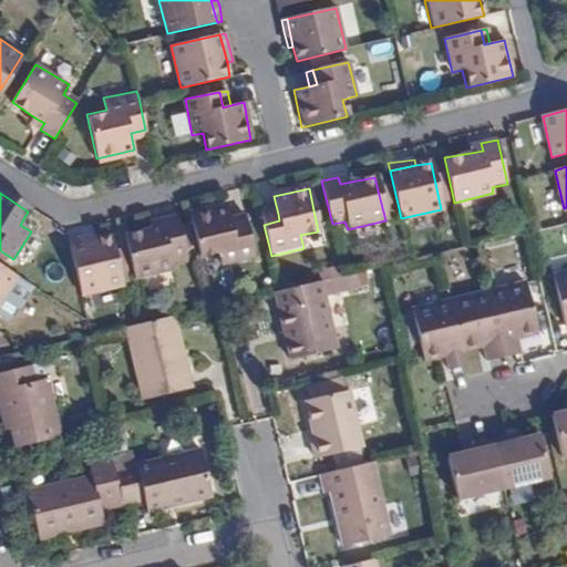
[(191,216),(200,259),(218,255),(222,267),(255,259),(248,229),(234,234),(232,225),(227,208),(191,216)]
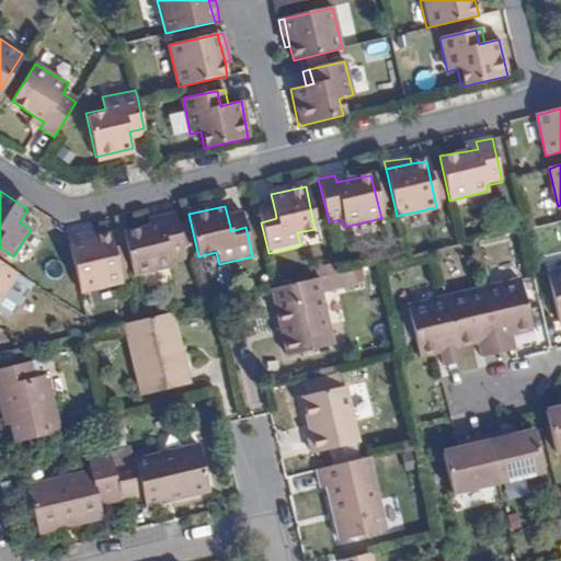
[(260,215),(261,222),(276,218),(275,212),(260,215)]
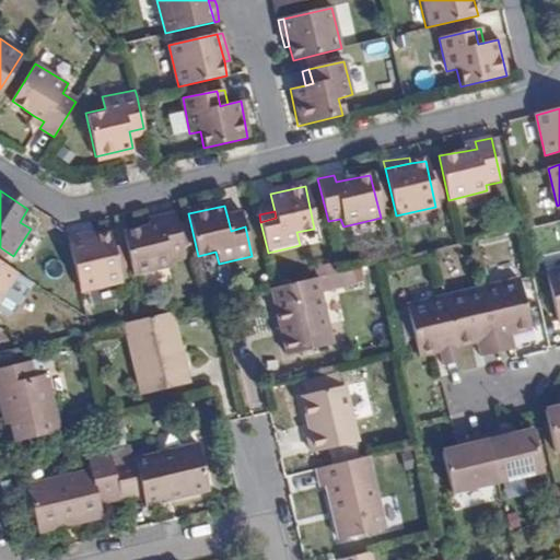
[(123,231),(133,276),(171,267),(168,259),(185,255),(183,244),(189,243),(184,221),(177,222),(175,212),(159,217),(161,223),(149,226),(123,231)]
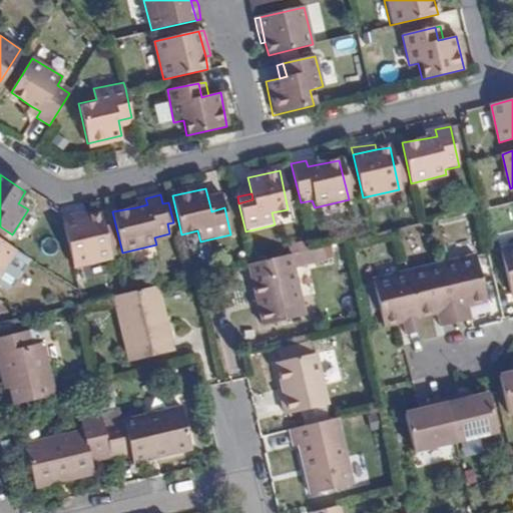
[(224,207),(222,200),(209,203),(211,211),(224,207)]
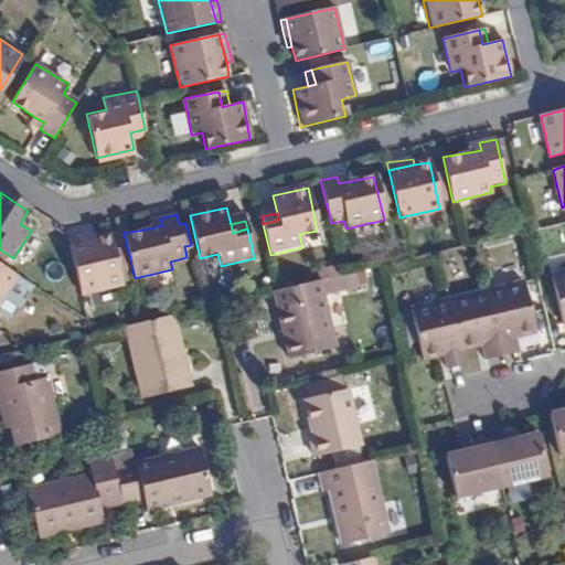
[(95,233),(67,238),(70,246),(95,240),(94,234),(95,233)]
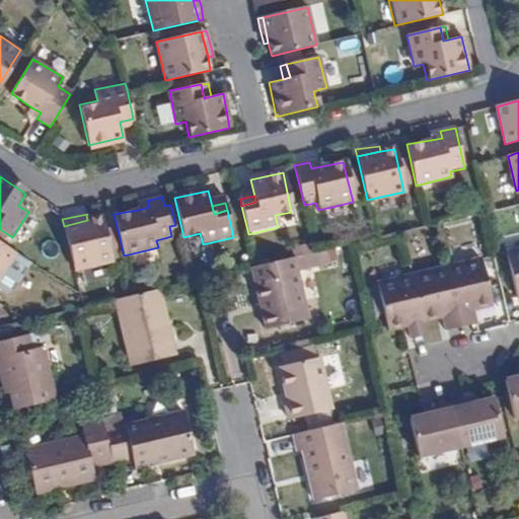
[(87,220),(64,226),(74,270),(110,262),(108,251),(103,227),(101,217),(87,220)]
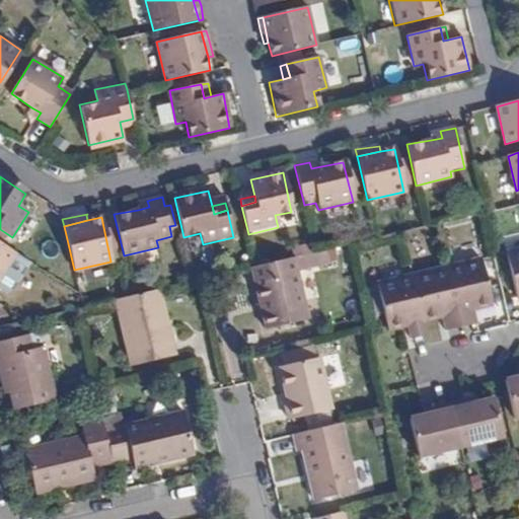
[(103,227),(108,251),(116,249),(109,226),(103,227)]
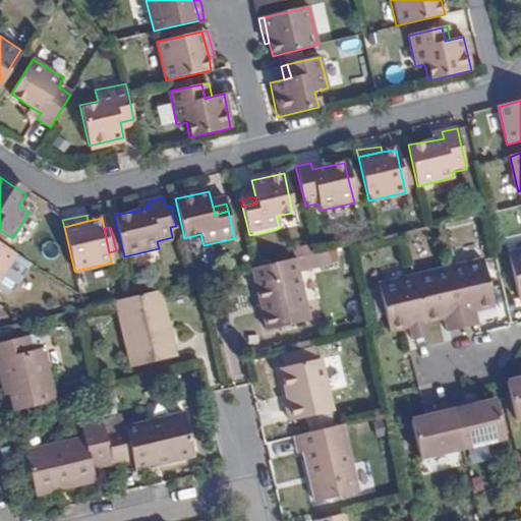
[(0,281),(16,254),(0,244),(0,281)]
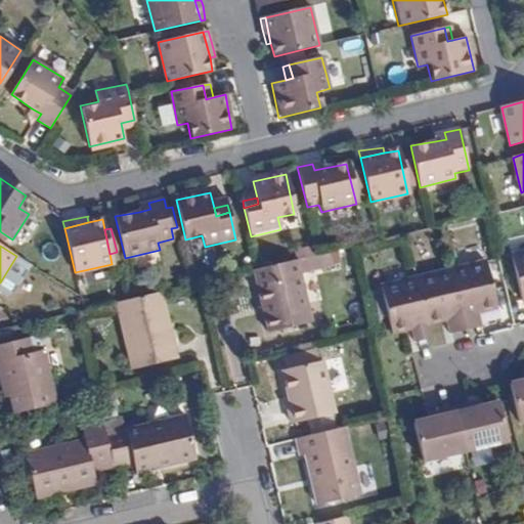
[(334,265),(331,252),(318,255),(259,269),(253,270),(268,334),(311,322),(300,274),(334,265)]
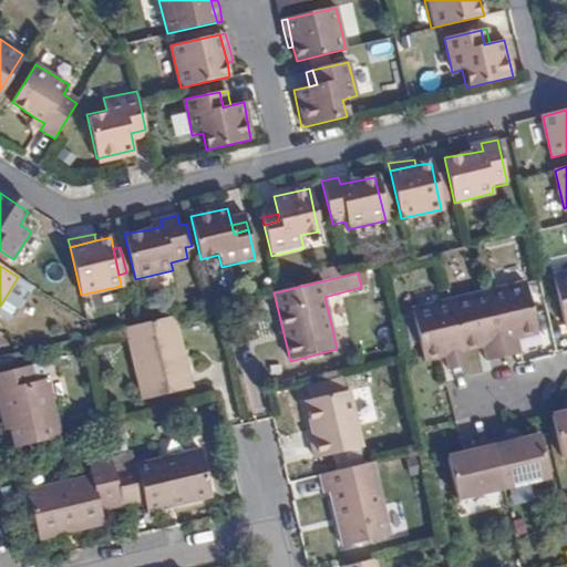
[(566,275),(554,278),(565,326),(566,325),(566,275)]
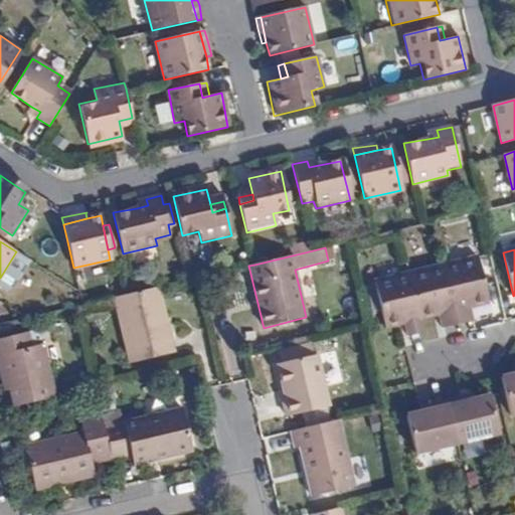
[(480,259),(444,267),(458,324),(473,321),(470,306),(489,302),(480,259)]
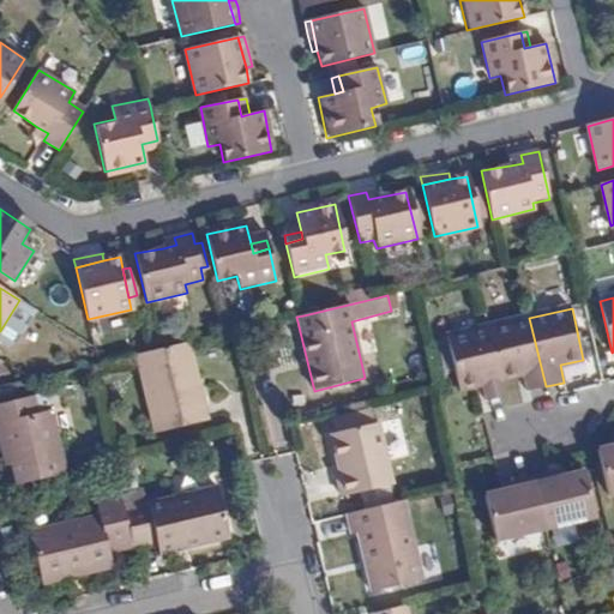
[(546,386),(529,318),(488,329),(500,379),(523,373),(528,391),(546,386)]
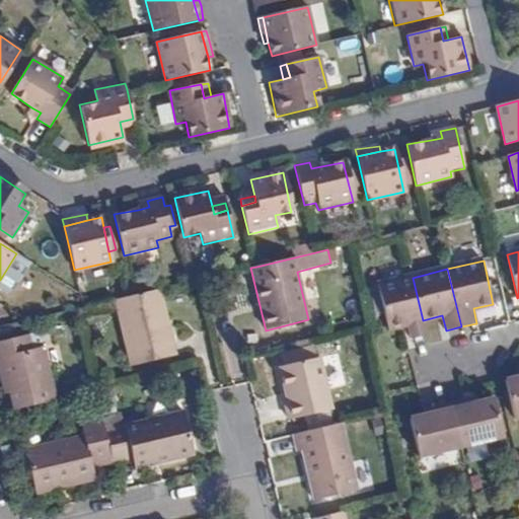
[(423,320),(413,278),(377,286),(387,328),(402,325),(408,324),(411,339),(426,336),(423,320)]
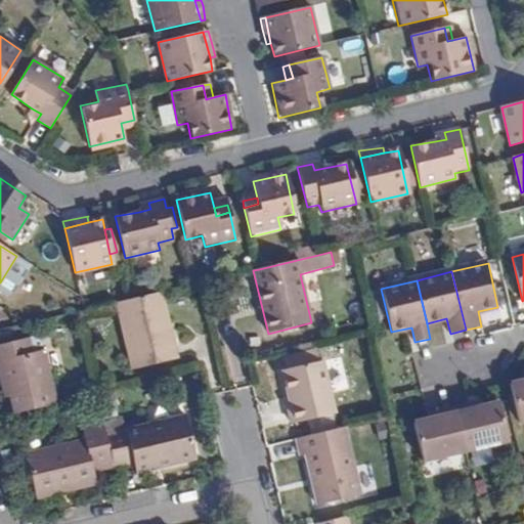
[(175,358),(160,293),(134,298),(117,303),(132,367),(175,358)]
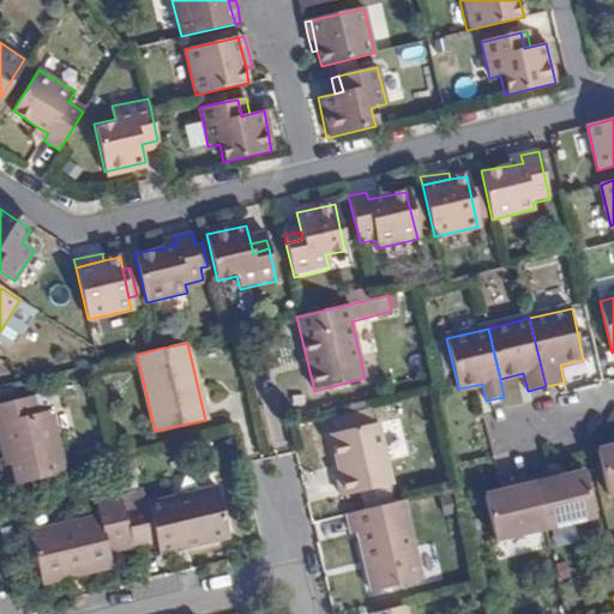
[(0,439),(11,487),(64,474),(48,408),(34,411),(30,397),(0,403),(0,439)]
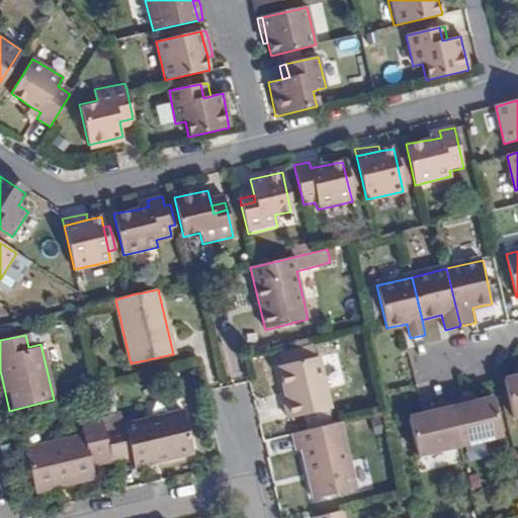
[(282,403),(286,417),(331,407),(319,355),(315,355),(313,344),(280,351),(284,363),(280,364),(288,401),(282,403)]
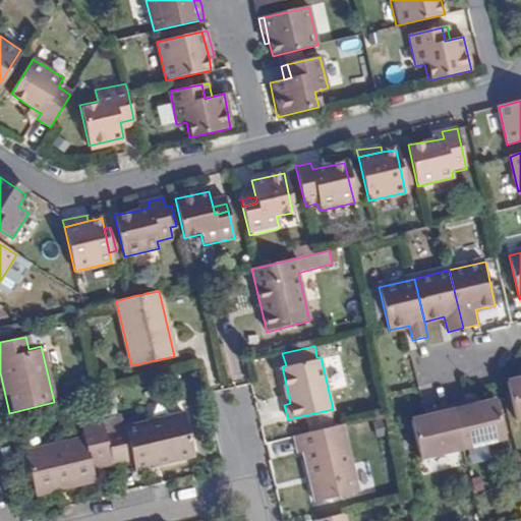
[(520,378),(508,381),(518,420),(520,419),(520,378)]
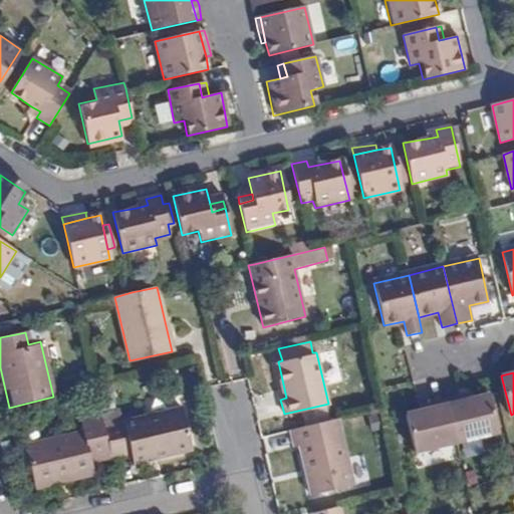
[(446,399),(456,440),(496,431),(488,395),(468,400),(467,394),(446,399)]
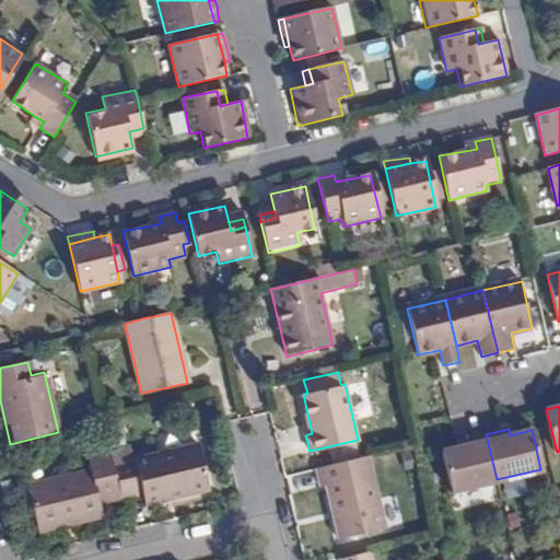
[(465,446),(457,448),(442,452),(450,490),(497,479),(486,434),(463,440),(465,446)]
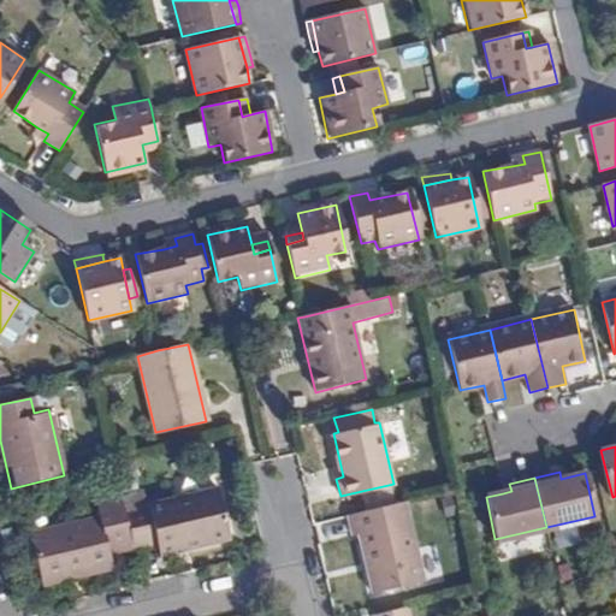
[(124,510),(134,549),(158,544),(160,556),(229,540),(218,489),(124,510)]
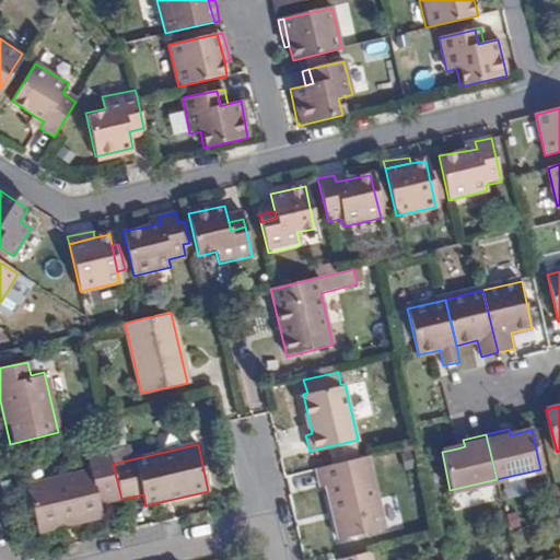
[(100,504),(121,499),(113,464),(111,452),(88,457),(91,470),(25,486),(36,532),(102,516),(100,504)]
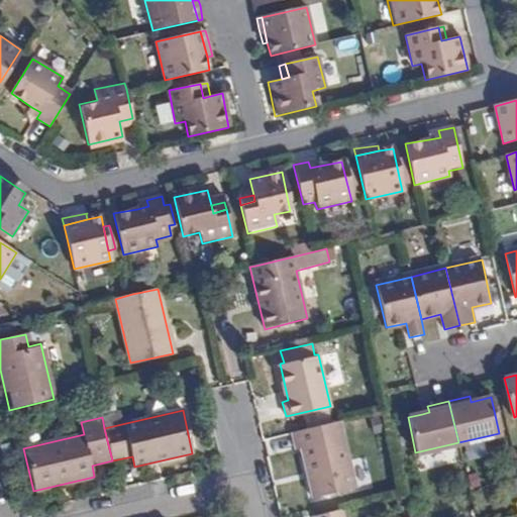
[(380,417),(369,420),(374,431),(383,429),(380,417)]
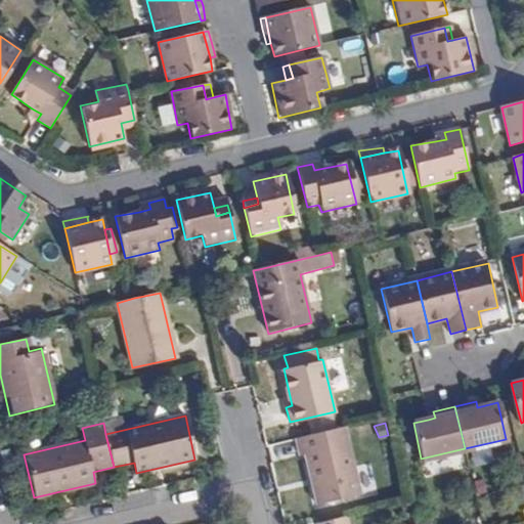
[(358,494),(342,428),(295,439),(298,454),(305,453),(316,504),(358,494)]
